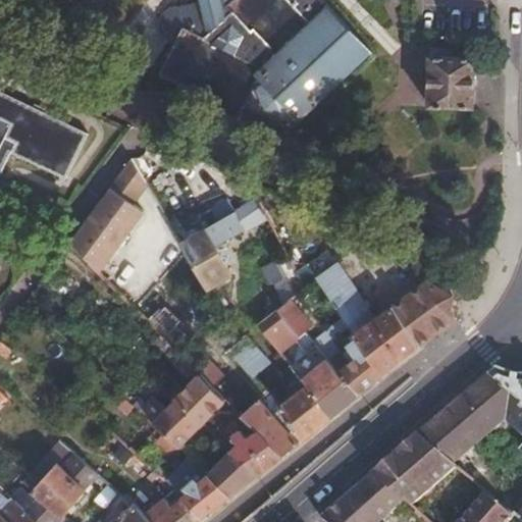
[(203,0),(179,6),(176,5),(174,7),(170,11),(166,16),(164,19),(162,24),(162,33),(161,35),(176,43),(160,73),(198,94),(195,99),(238,120),(245,105),(293,121),(371,52),(323,0),(203,0)]
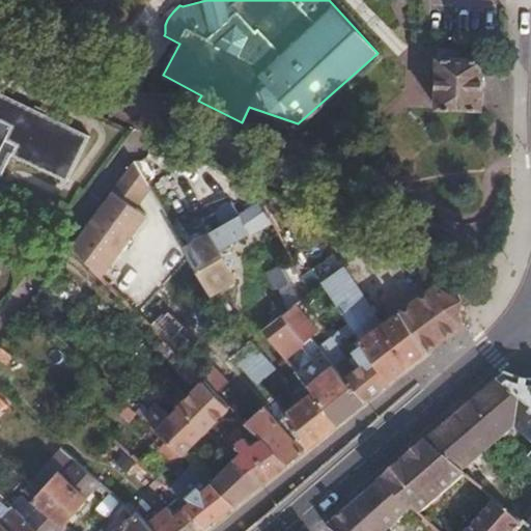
[(439,57),(437,109),(483,110),(485,59),(439,57)]
